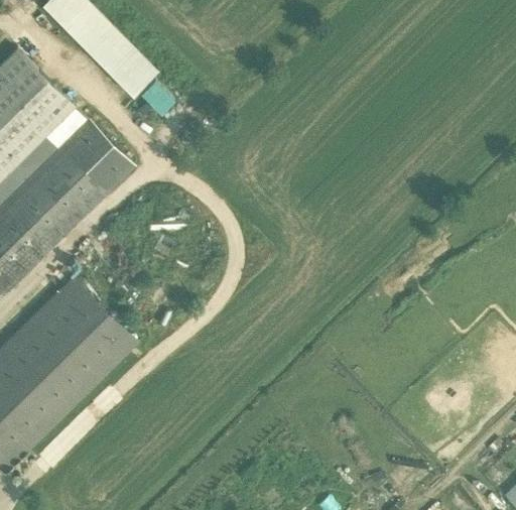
[(159,71),(89,0),(43,0),(40,4),(132,98),(159,71)]
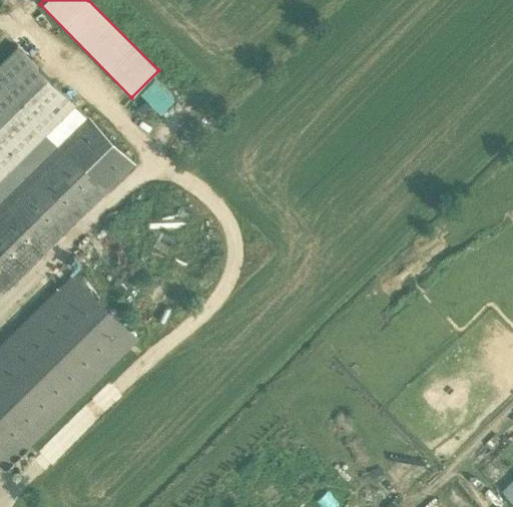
[(0,181),(75,110),(19,52),(0,69),(0,181)]
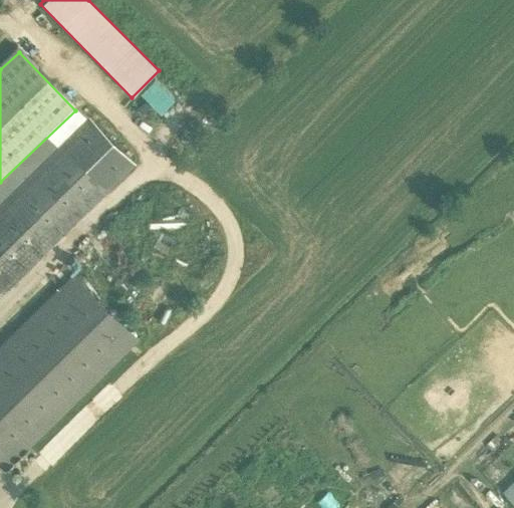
[(134,171),(89,124),(61,151),(0,210),(0,293),(3,296),(134,171)]
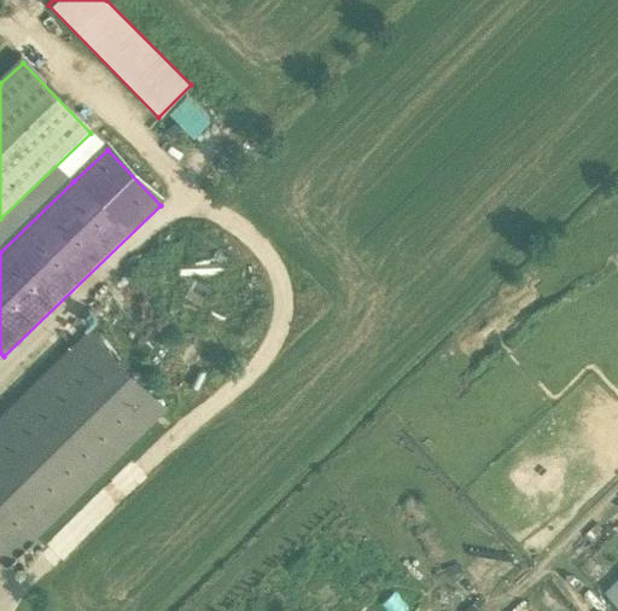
[(81,343),(0,420),(0,565),(5,570),(158,422),(81,343)]
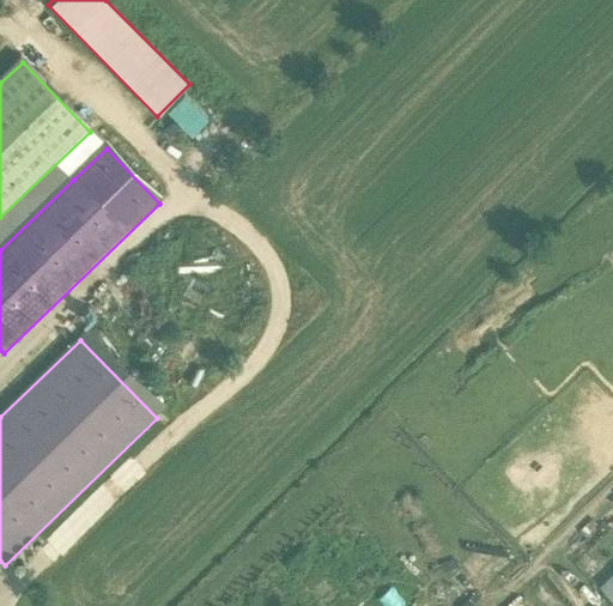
[(612,577),(599,593),(611,605),(612,605),(612,577)]
